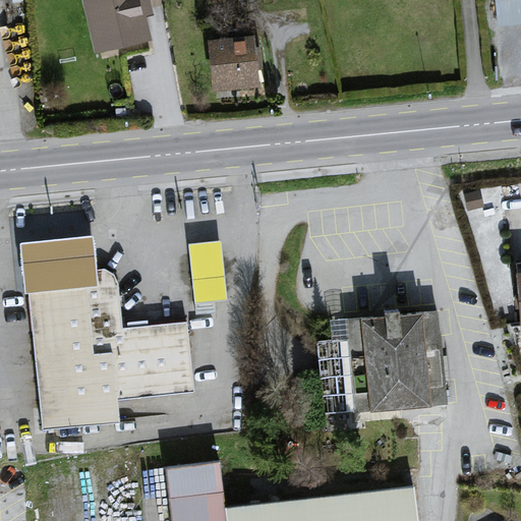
[(81,0),(92,48),(150,36),(142,0),(81,0)]
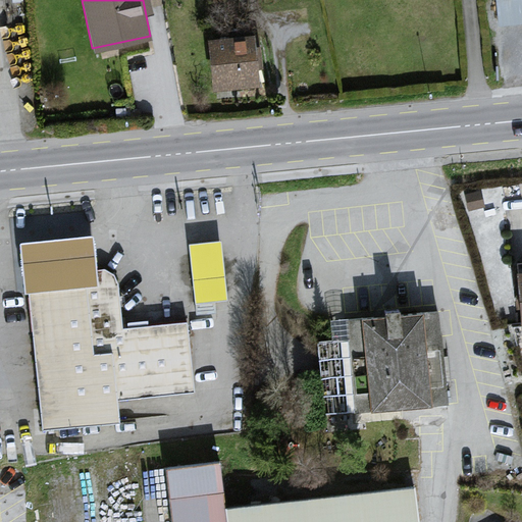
[(521,14),(521,0),(496,0),(497,15),(521,14)]
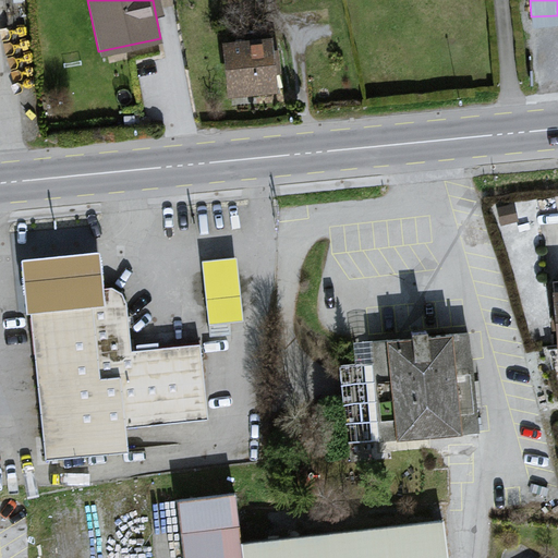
[(271,36),(221,43),(228,97),(278,92),(271,36)]
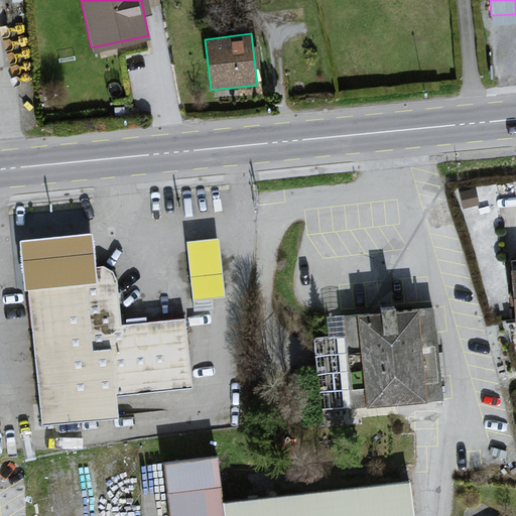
[(87,235),(24,241),(41,423),(115,416),(113,392),(191,384),(185,317),(121,324),(117,281),(105,265),(90,267),(87,235)]
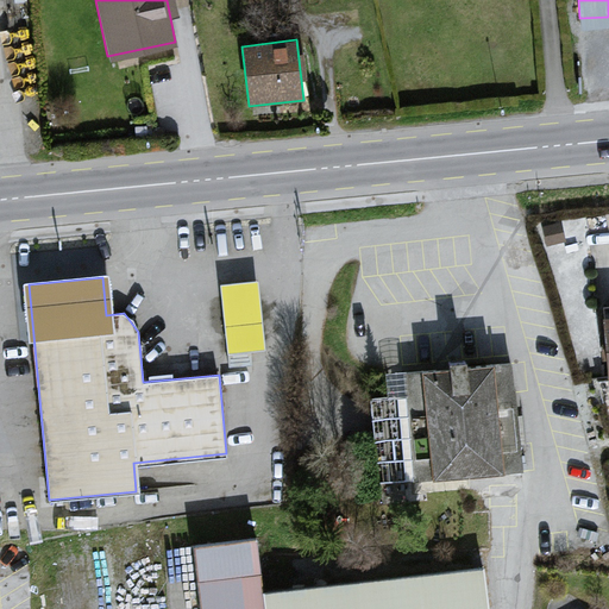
[(258,278),(219,283),(226,352),(265,347),(258,278)]
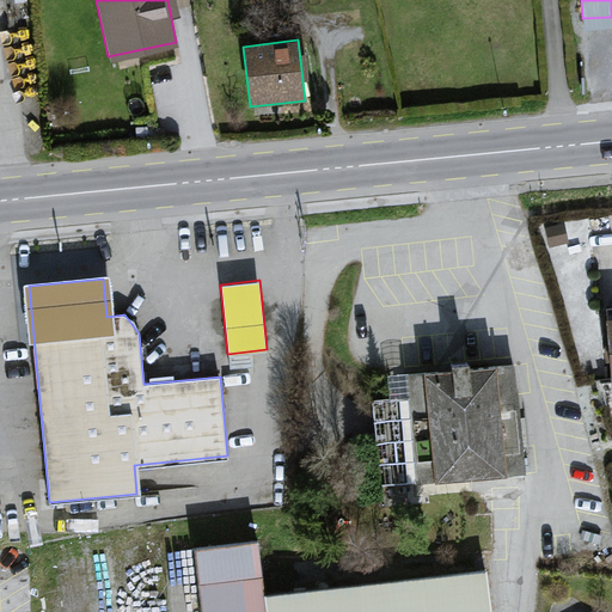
[(513,366),(407,374),(408,396),(416,481),(522,470),(513,366)]
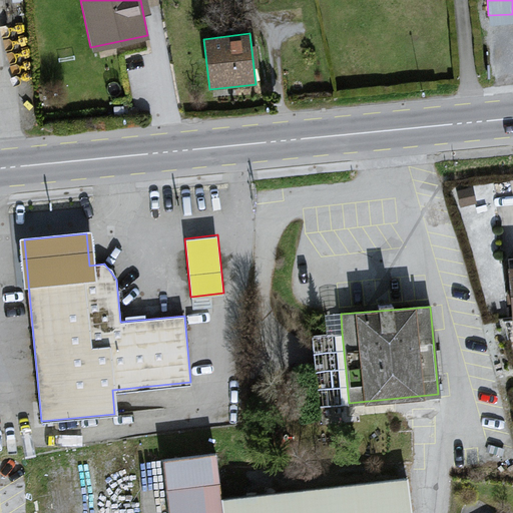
[(326,333),(311,334),(319,406),(349,403),(342,332),(326,333)]
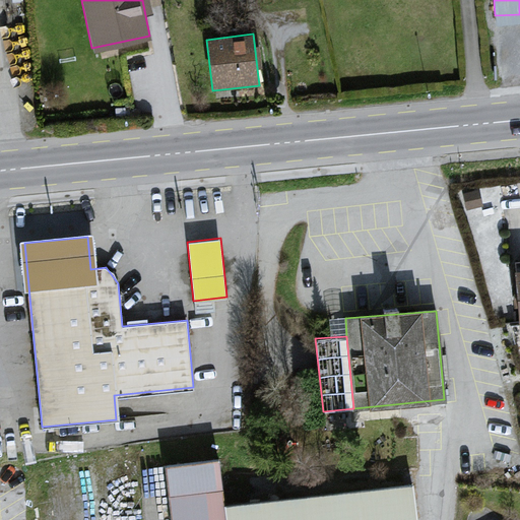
[(217,460),(166,466),(171,519),(415,519),(412,484),(222,506),(217,460)]
